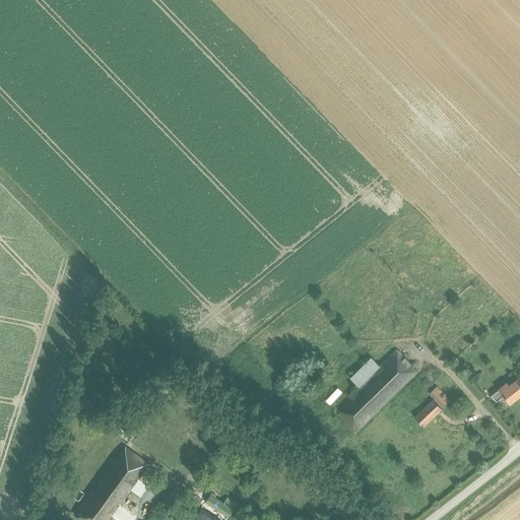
[(354,433),(417,372),(396,349),(332,410),(354,433)]
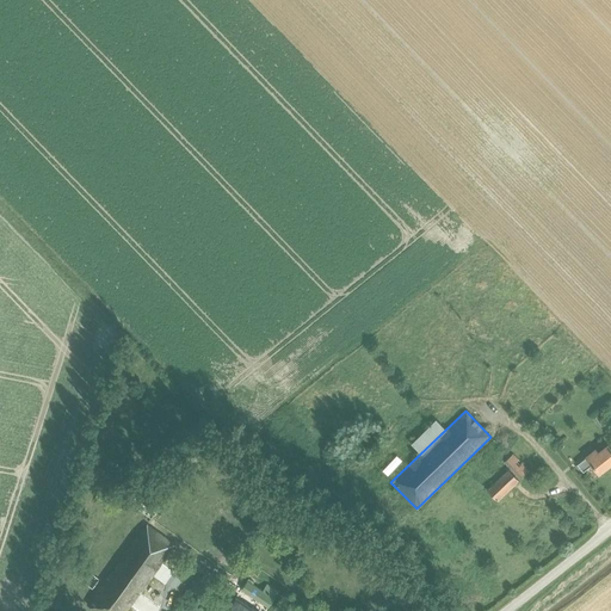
[(597,417),(592,419),(598,427),(603,425),(597,417)]
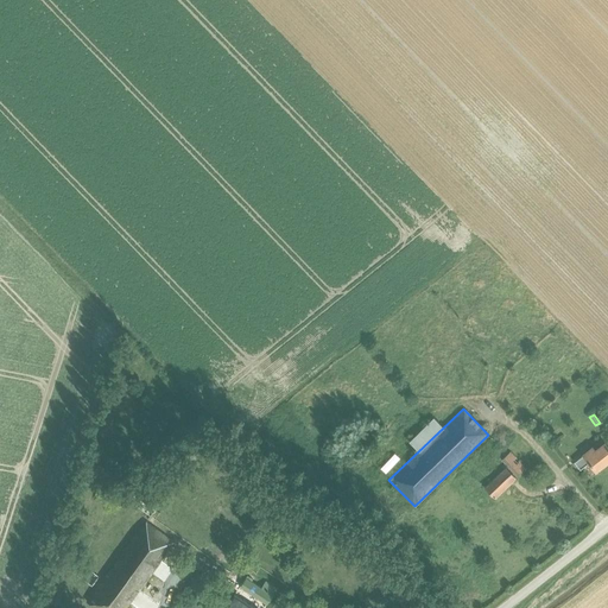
[(595,470),(607,460),(607,447),(606,443),(595,451),(593,448),(574,462),(580,469),(588,463),(595,470)]
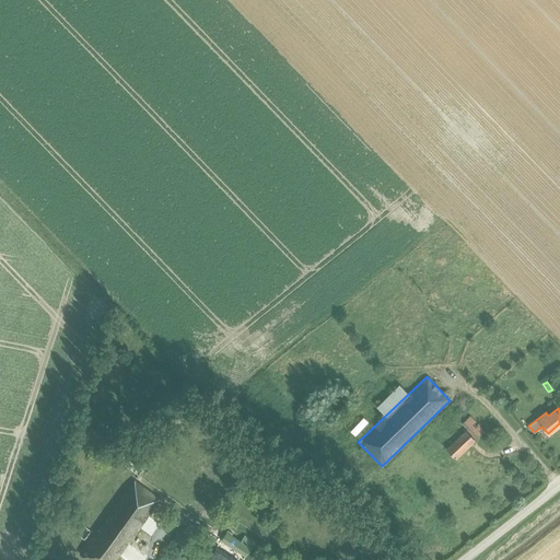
[(350,431),(356,435),(370,421),(365,416),(350,431)]
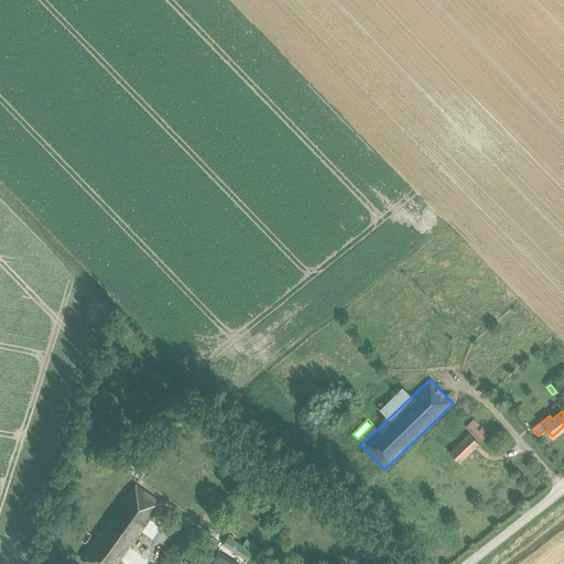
[(479,442),(488,434),(473,419),(465,426),(479,442)]
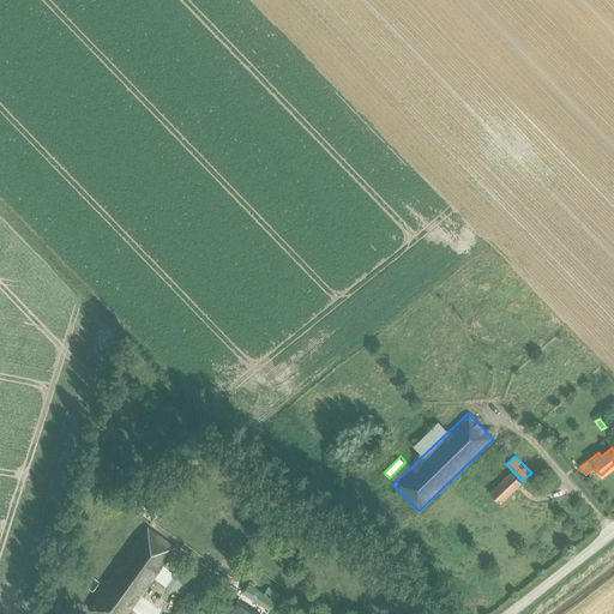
[(499,503),(519,483),(510,473),(488,492),(499,503)]
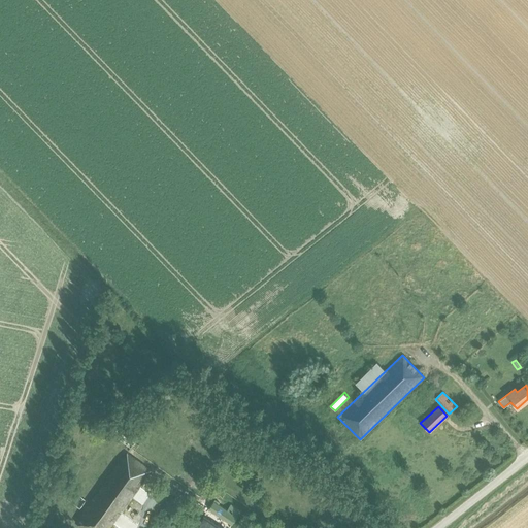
[(83,527),(109,527),(152,470),(127,453),(76,523),(83,527)]
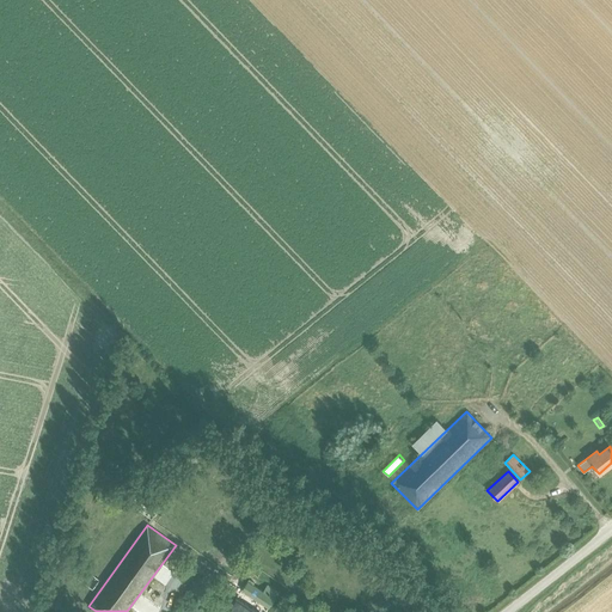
[(92,589),(99,580),(79,565),(72,575),(92,589)]
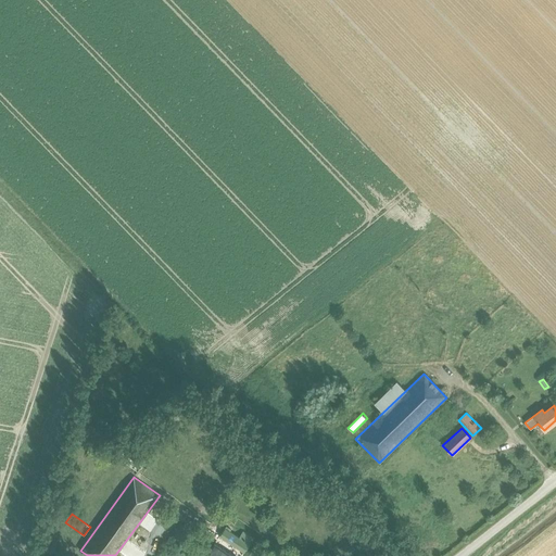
[(217,519),(211,529),(216,533),(224,522),(217,519)]
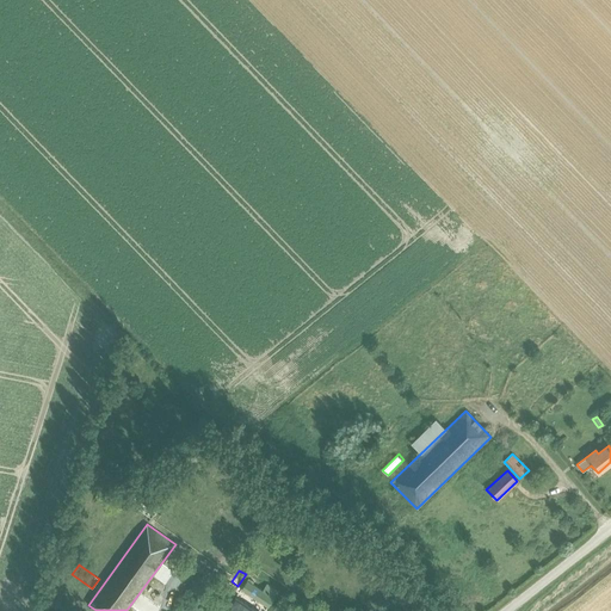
[(267,606),(277,591),(266,584),(263,590),(253,584),(254,581),(248,578),(241,590),(267,606)]
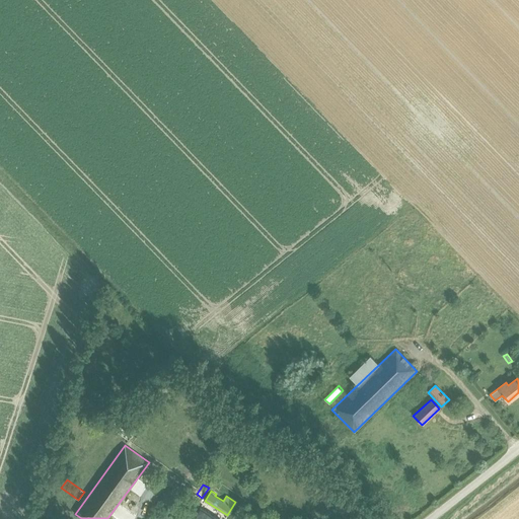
[(217,518),(200,507),(192,518),(217,518)]
